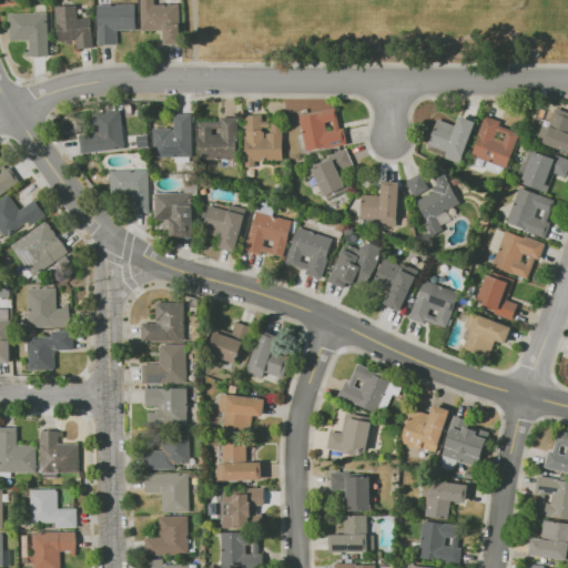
[(141,0),(155,0),(155,4),(180,3),(181,43),(165,44),(164,30),(142,31),(141,0)]
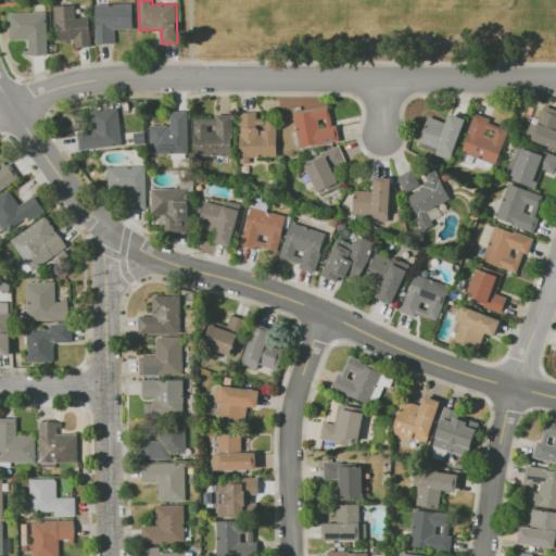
[(97,43),(96,4),(133,3),(134,29),(115,29),(116,42),(97,43)]
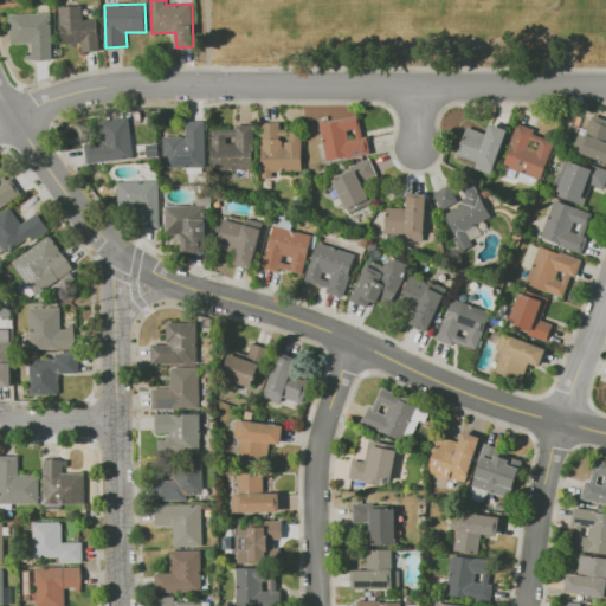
[(32,42),(11,43),(10,14),(39,14),(39,6),(50,5),(51,42),(51,59),(32,59),(32,42)]
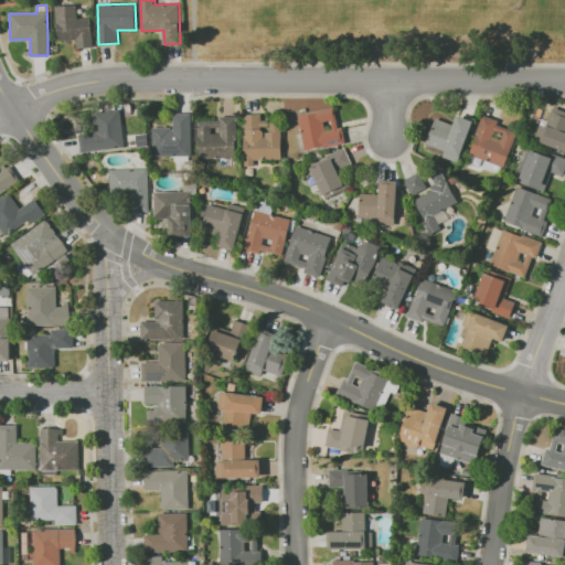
[(56,7),(77,4),(78,19),(91,18),(94,46),(77,48),(76,40),(59,41),(56,7)]
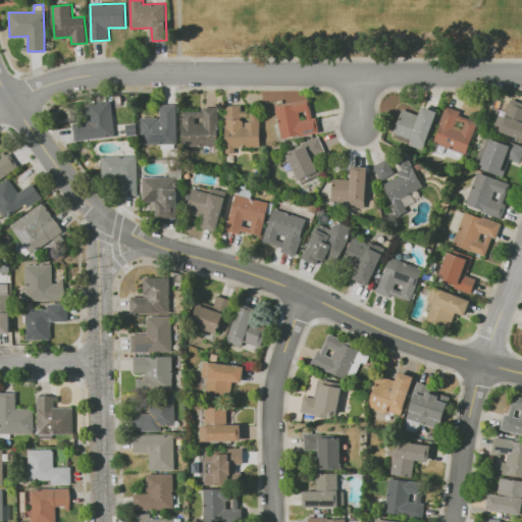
[(423,150),(409,145),(411,140),(395,133),(403,109),(420,115),(423,106),(426,107),(431,94),(440,98),(435,111),(437,112),(423,150)]
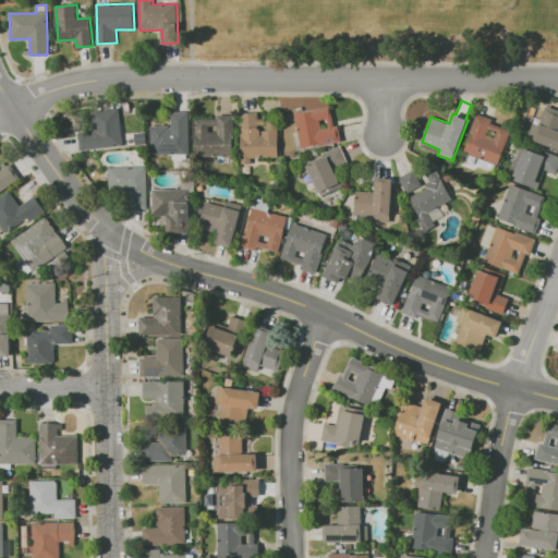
[(295,112),(330,105),(335,126),(339,125),(342,142),(320,146),(319,145),(302,148),(295,112)]
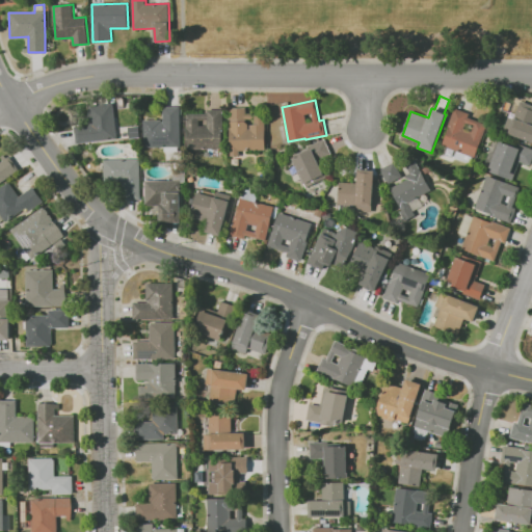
[(531,141),(504,131),(509,117),(513,118),(521,101),(531,104),(531,141)]
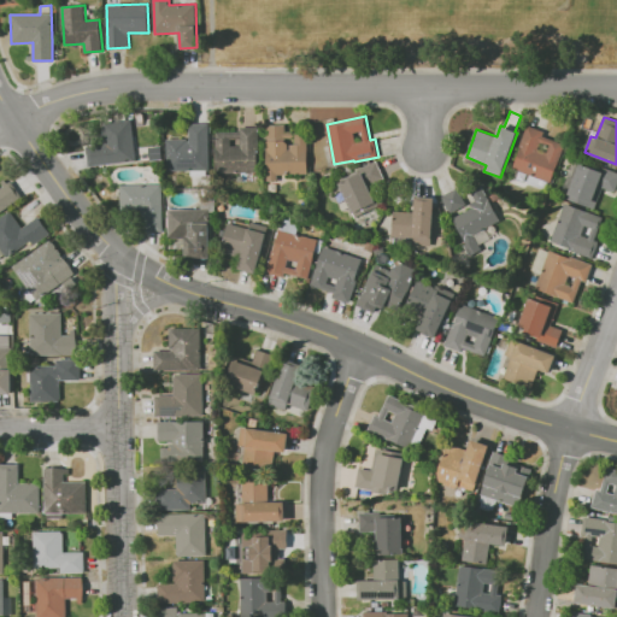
[(136,162),(88,166),(86,146),(105,145),(103,122),(131,119),(136,162)]
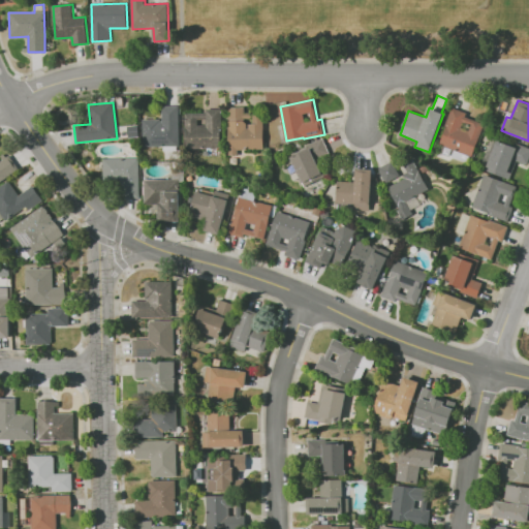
[(144,119),(161,119),(161,120),(162,120),(162,105),(180,105),(179,146),(144,146),(144,119)]
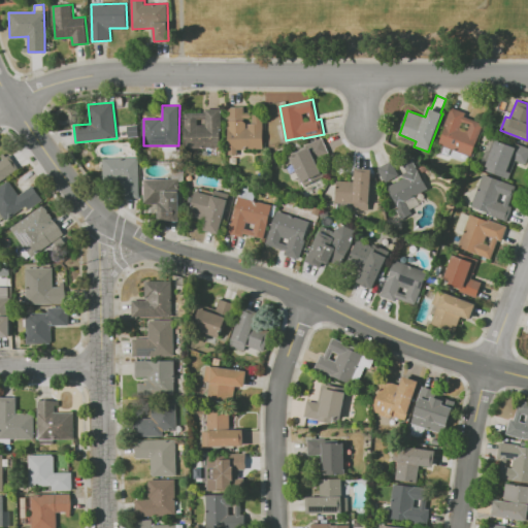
[(229,155),(228,107),(244,107),(244,112),(251,112),(251,118),(244,118),(244,121),(246,124),(246,128),(249,128),(249,124),(253,124),(253,113),(263,113),(264,149),(237,150),(237,154),(229,155)]
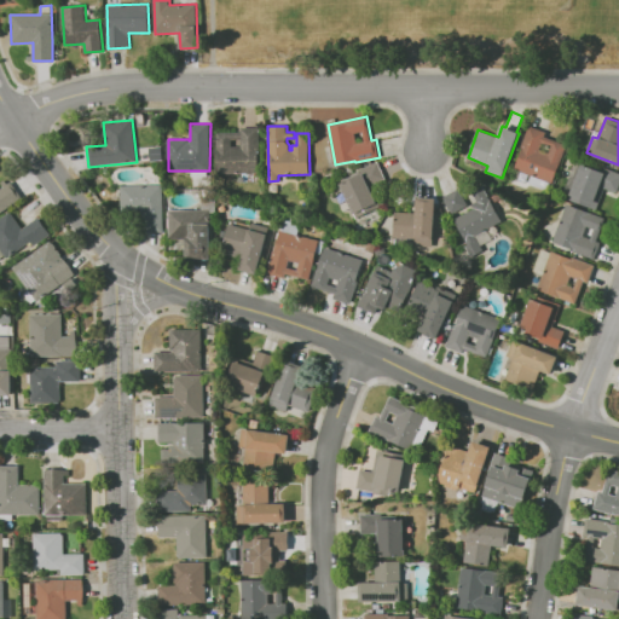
[(553,183),(550,181),(547,191),(516,179),(520,169),(515,168),(524,148),(521,148),(530,126),(547,133),(545,137),(567,146),(553,183)]
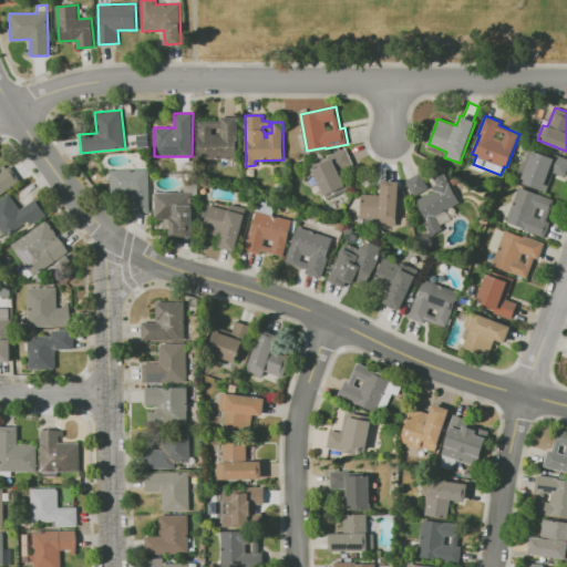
[(200,158),(199,122),(220,121),(220,116),(238,116),(238,137),(237,137),(237,158),(200,158)]
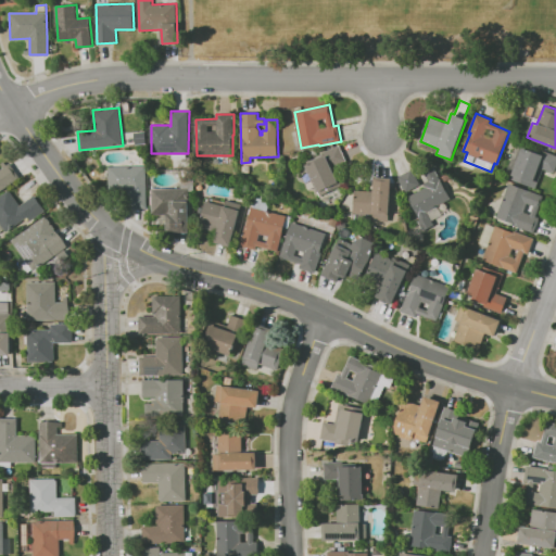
[(306,165),(324,156),(323,153),(340,144),(348,161),(332,167),(341,186),(323,194),(321,191),(318,192),(306,165)]
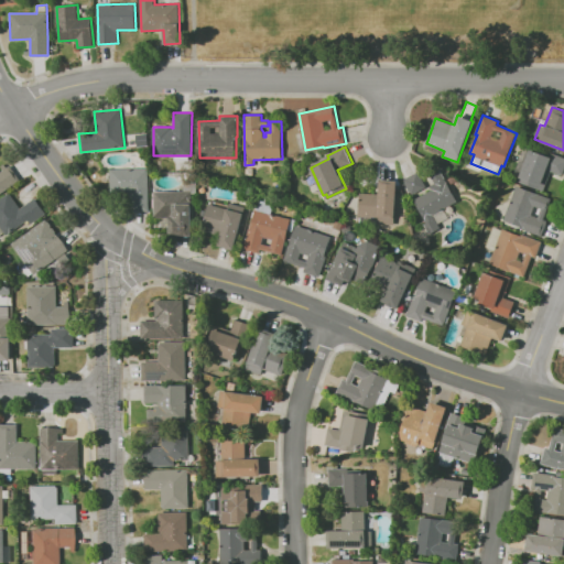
[(544,191),(517,181),(519,175),(514,173),(520,159),(524,161),(529,149),(550,156),(551,152),(563,156),(563,172),(563,175),(551,171),(544,191)]
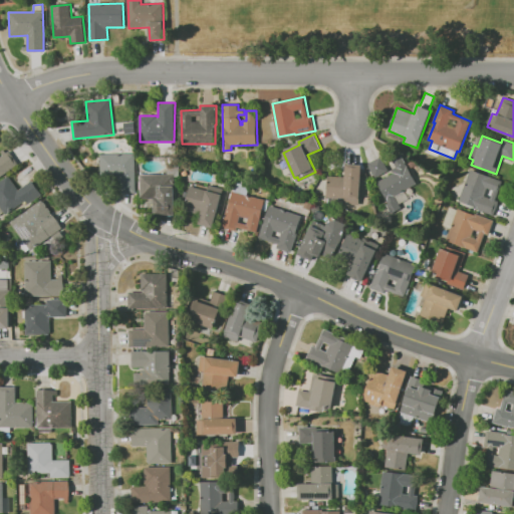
[(0,176),(0,157),(3,155),(1,152),(4,149),(6,153),(10,150),(19,163),(0,176)]
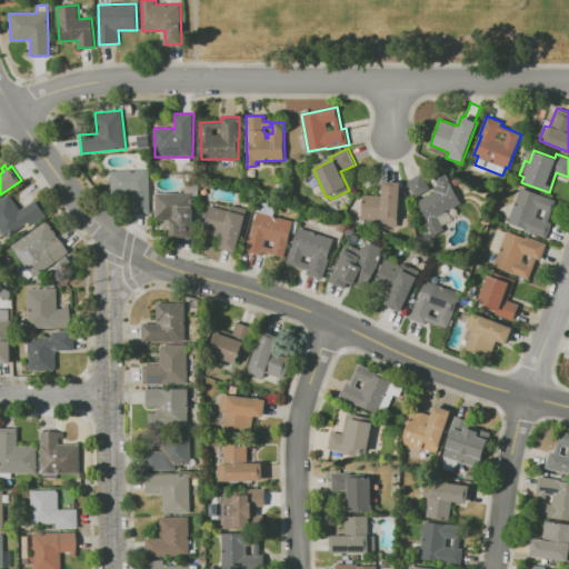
[(112,170),(149,170),(150,213),(133,213),(132,195),(112,195),(112,170)]
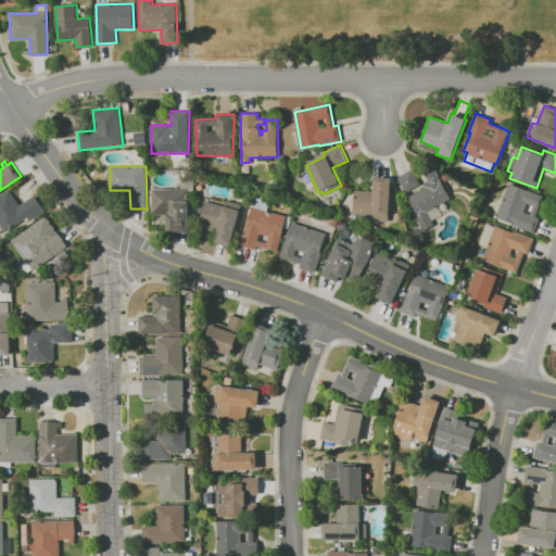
[(426,229),(397,177),(412,169),(422,189),(426,187),(425,184),(429,181),(424,172),(433,166),(451,199),(438,206),(442,215),(432,220),(434,225),(426,229)]
